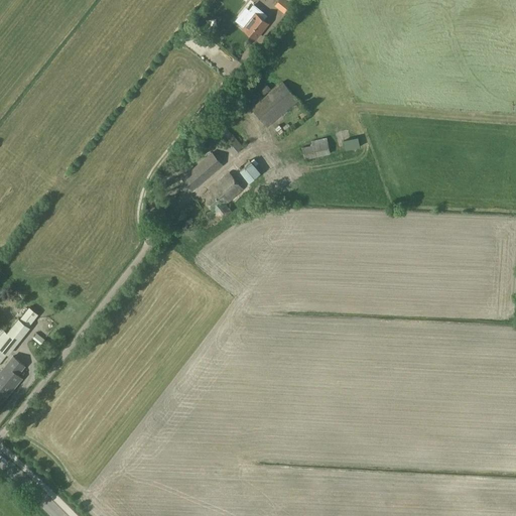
[(279,0),(275,6),(283,12),(291,3),(286,0),(279,0)]
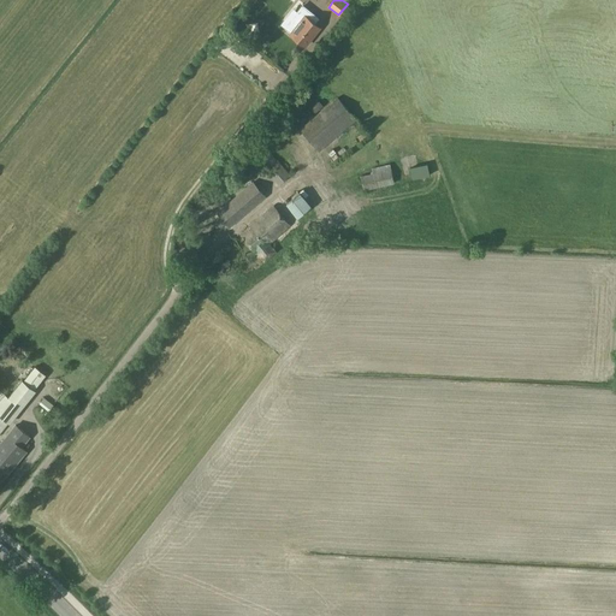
[(320,28),(306,16),(290,35),(306,46),(320,28)]
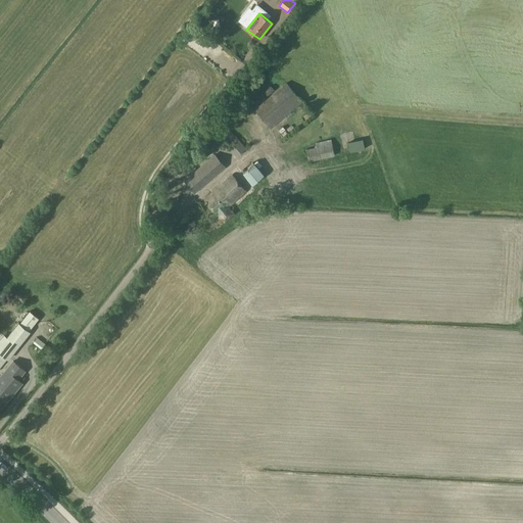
[(255,109),(263,120),(271,129),(302,102),(286,83),(255,109)]
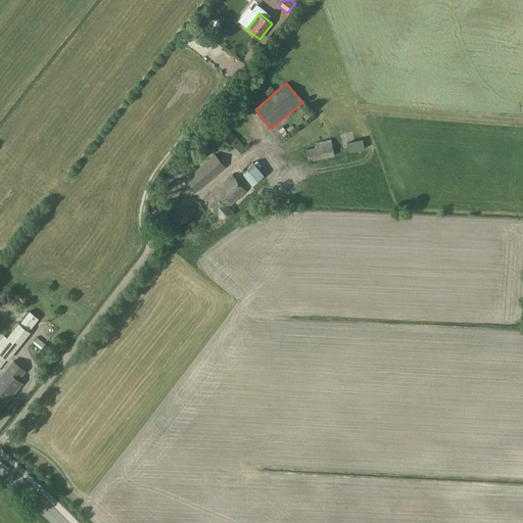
[(221,133),(228,142),(235,137),(228,128),(221,133)]
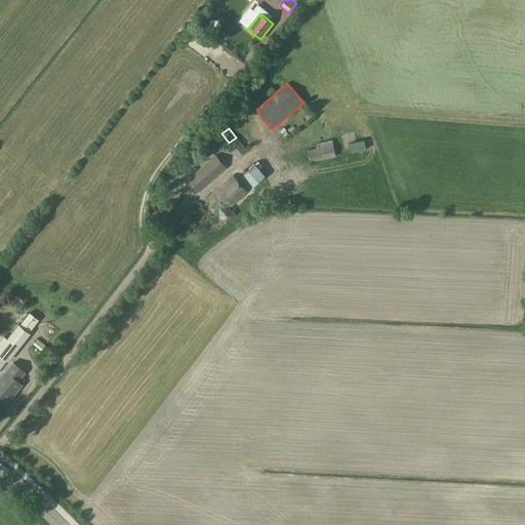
[(236,137),(229,143),(226,146),(237,158),(247,150),(236,136),(236,137)]
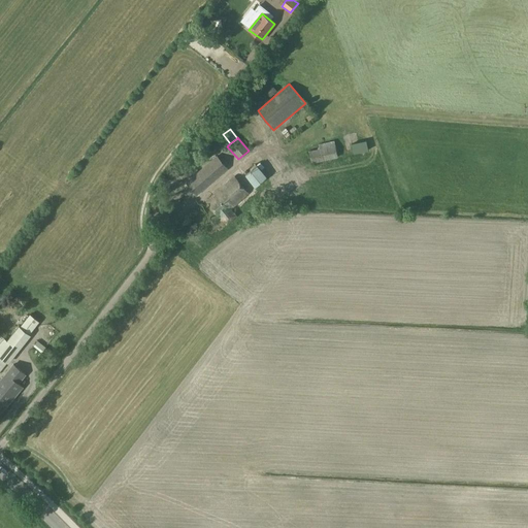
[(309,151),(310,157),(311,164),(338,158),(334,140),(319,144),(319,149),(309,151)]
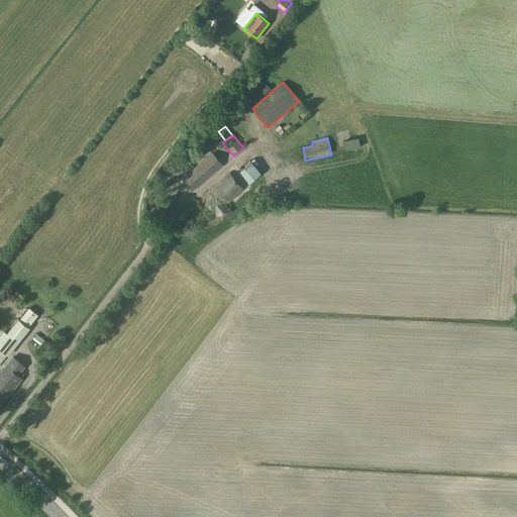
[(346,149),(360,147),(358,137),(344,141),(346,149)]
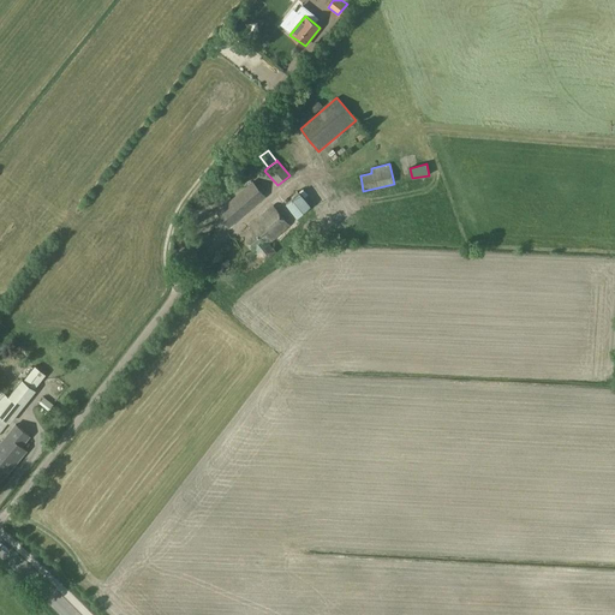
[(252,181),(216,213),(230,228),(266,197),(252,181)]
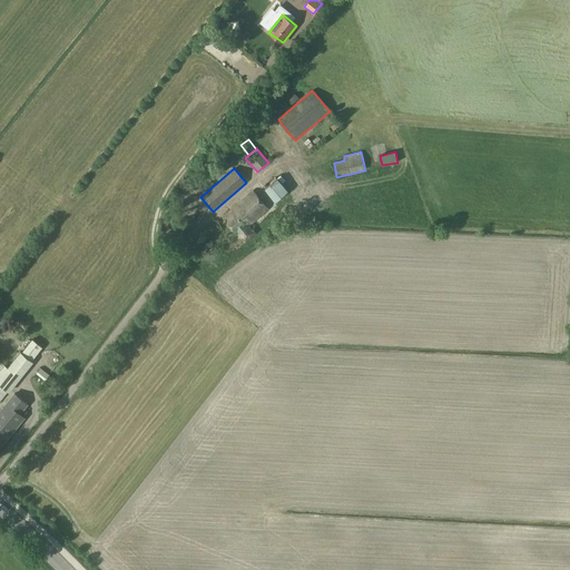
[(277,178),(271,184),(264,189),(275,203),(288,192),(277,178)]
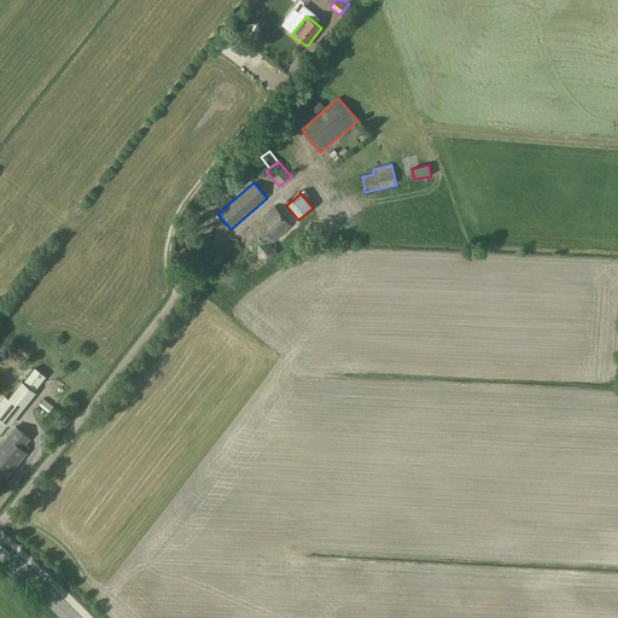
[(291,227),(274,208),(242,235),(264,262),(275,252),(269,245),(291,227)]
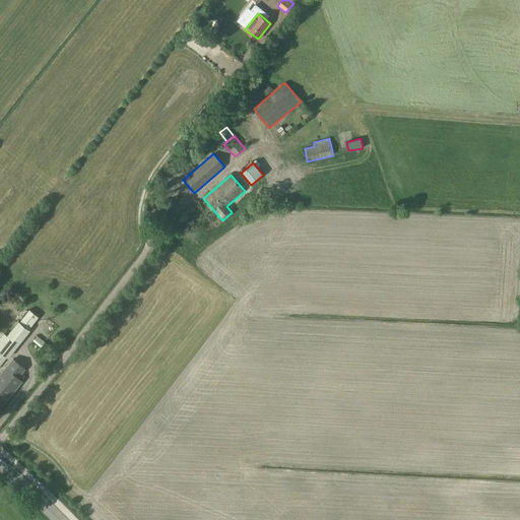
[(30,310),(20,322),(20,321),(8,335),(5,333),(0,338),(0,366),(30,330),(29,329),(40,317),(30,310)]
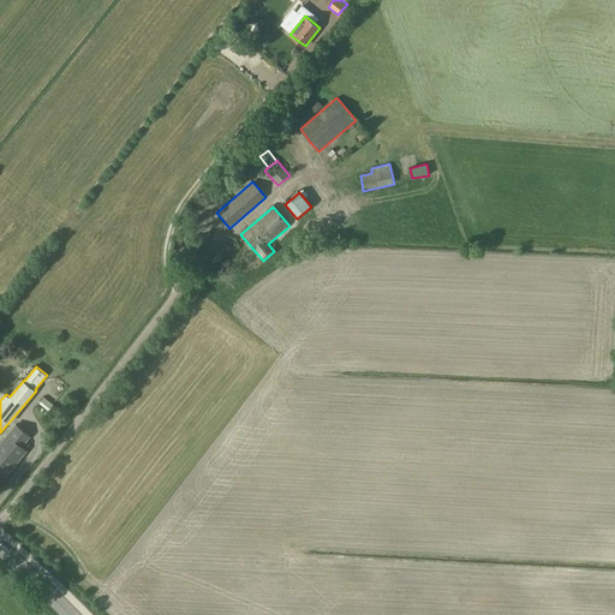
[(45,410),(49,402),(40,395),(34,402),(45,410)]
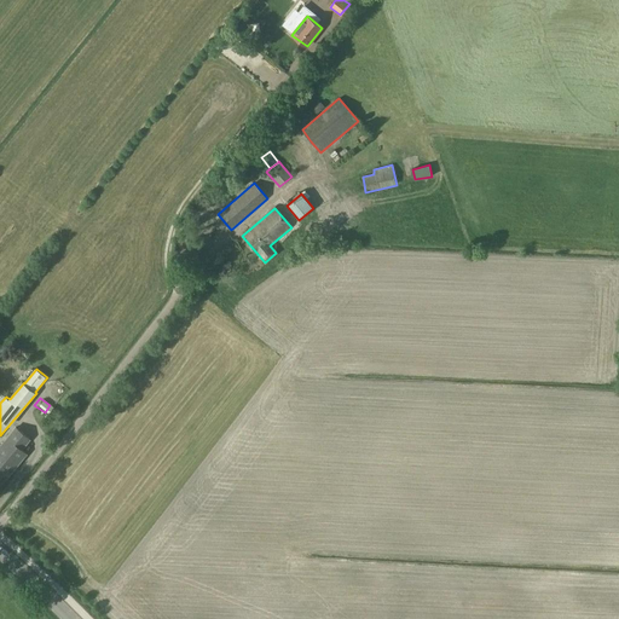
[(30,439),(16,427),(0,446),(0,485),(11,472),(10,470),(17,461),(21,461),(24,456),(23,452),(24,451),(22,449),(30,439)]
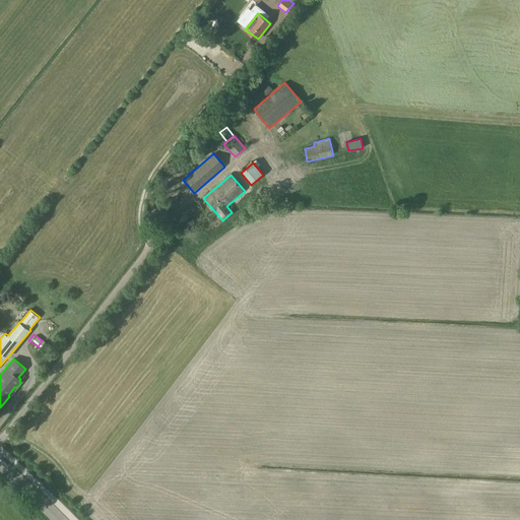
All buildings are outlined.
